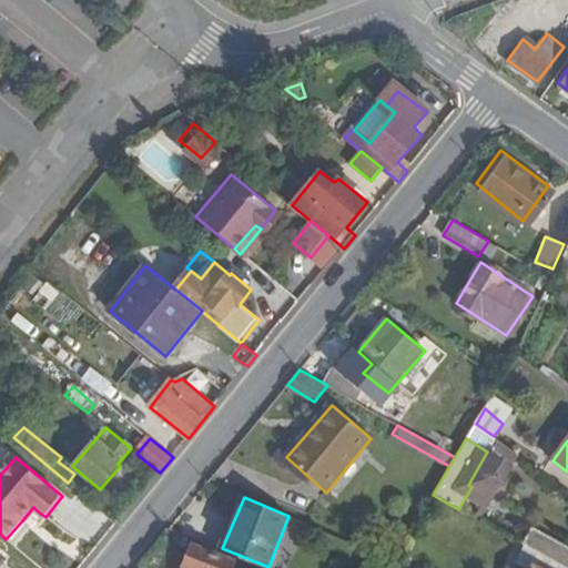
[(28,524),(38,511),(33,507),(23,519),(28,524)]
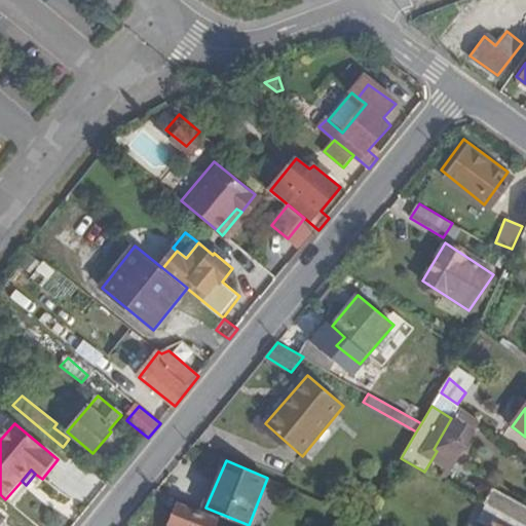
[(525,504),(490,486),(482,502),(525,525),(525,504)]
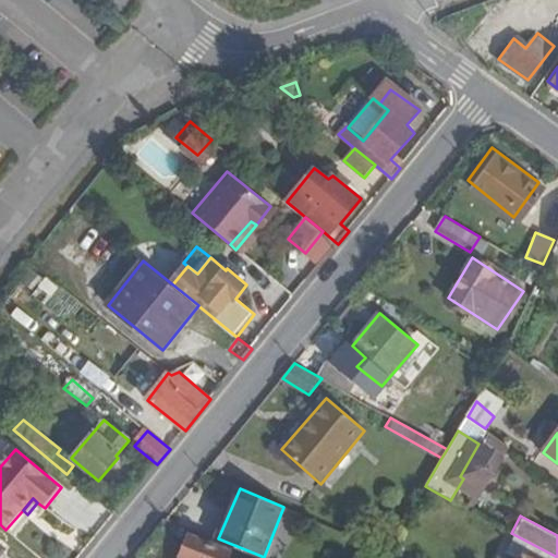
[(227,557),(230,552),(189,534),(180,553),(184,555),(181,557),(227,557)]
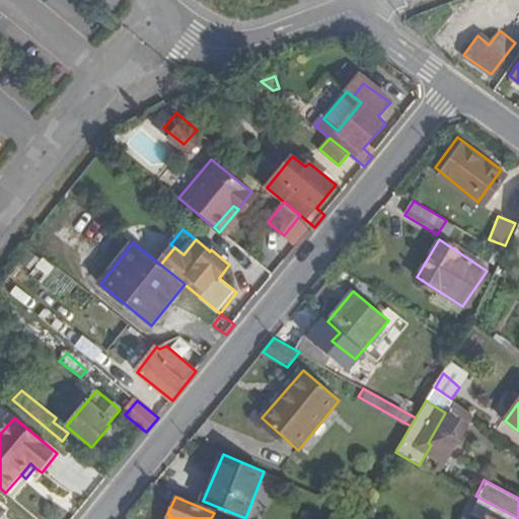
[(517,518),(491,506),(484,518),(517,518)]
